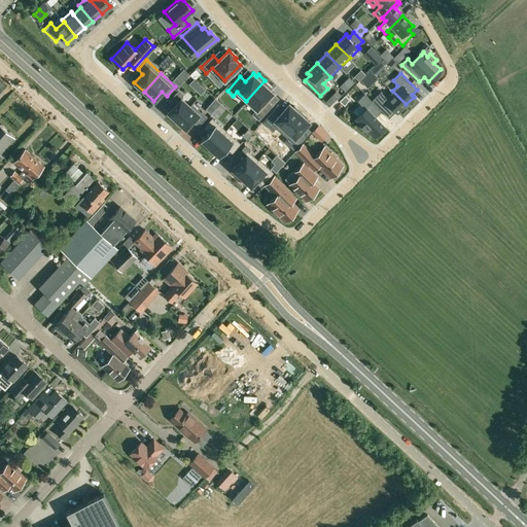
[(265,80),(246,101),(256,109),(252,113),(258,119),(272,105),(266,100),(274,92),(270,89),(272,86),(265,80)]
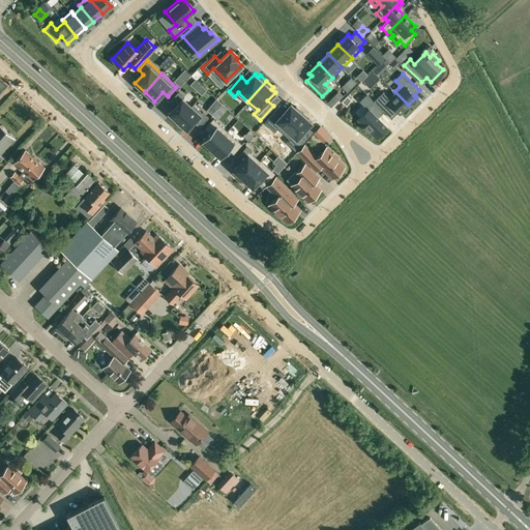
[(174,106),(168,113),(177,121),(190,106),(182,97),(184,96),(178,91),(169,101),(174,106)]
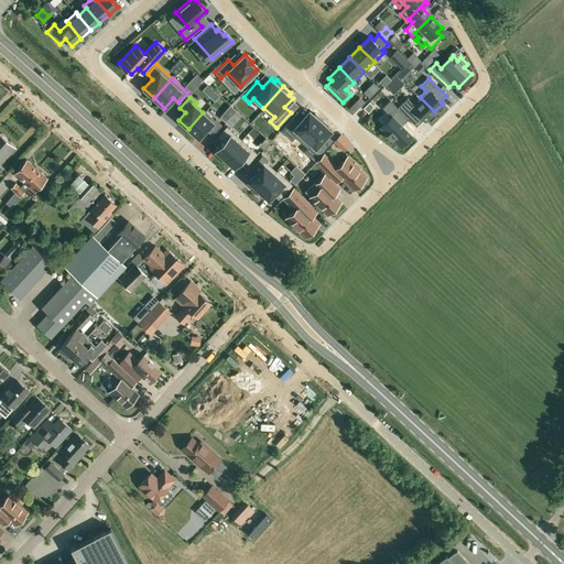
[(407,97),(397,107),(408,118),(415,126),(423,119),(425,120),(434,111),(420,97),(413,104),(407,97)]
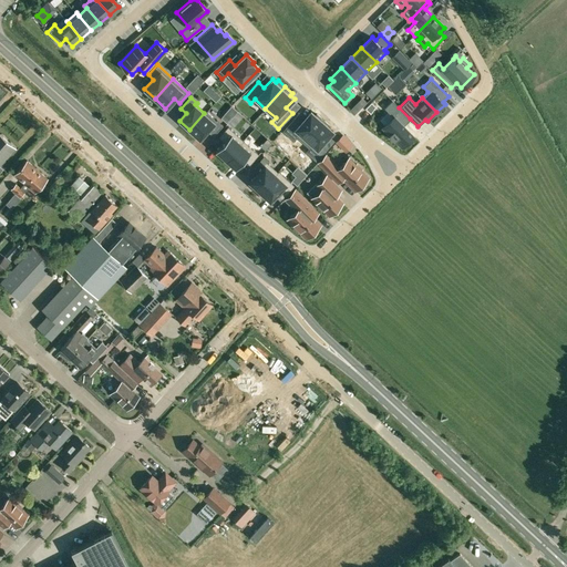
[(388,112),(380,120),(385,125),(383,127),(389,134),(388,135),(394,141),(395,140),(402,146),(409,140),(413,135),(405,127),(403,125),(410,119),(399,107),(392,100),(384,107),(388,112)]
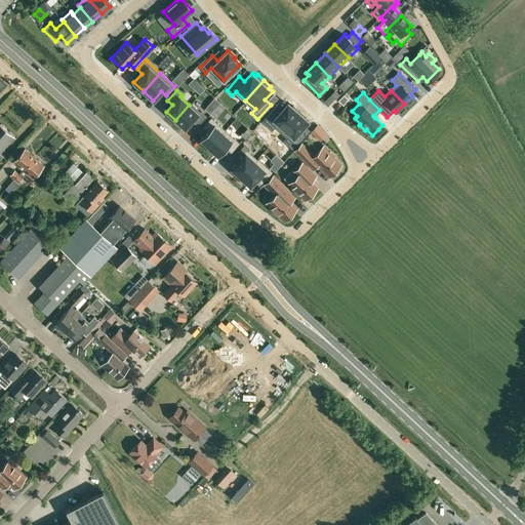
[(344,94),(337,99),(342,105),(348,98),(344,94)]
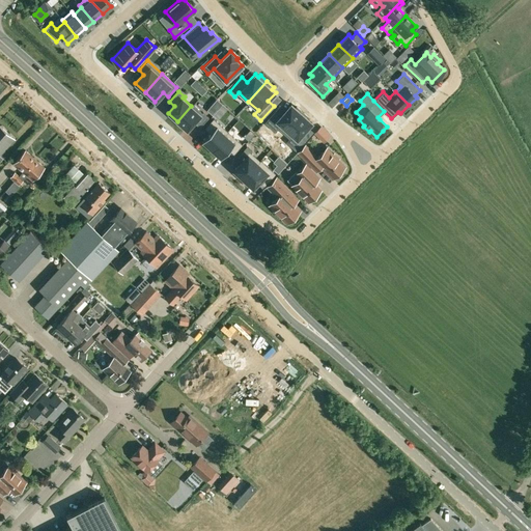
[(191,106),(177,121),(187,130),(194,122),(199,127),(208,117),(202,111),(202,112),(193,104),(191,106)]
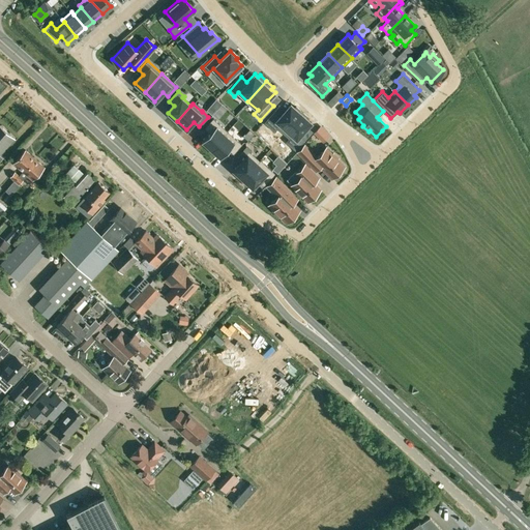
[(283,133),(302,112),(296,106),(295,108),(290,104),(283,112),(277,108),(264,122),(274,130),(277,127),(283,133)]
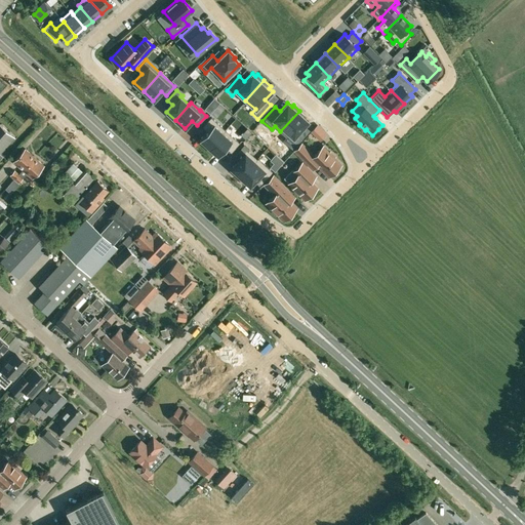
[(309,121),(304,117),(306,116),(299,111),(280,131),(286,136),(283,140),(292,149),(306,134),(300,129),(309,121)]
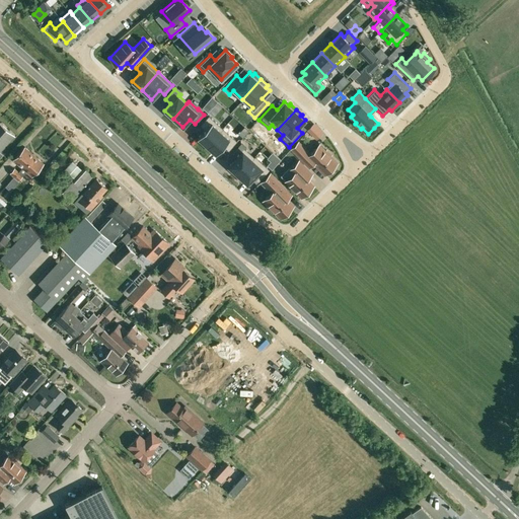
[(205,129),(197,138),(206,146),(222,128),(208,116),(200,125),(205,129)]
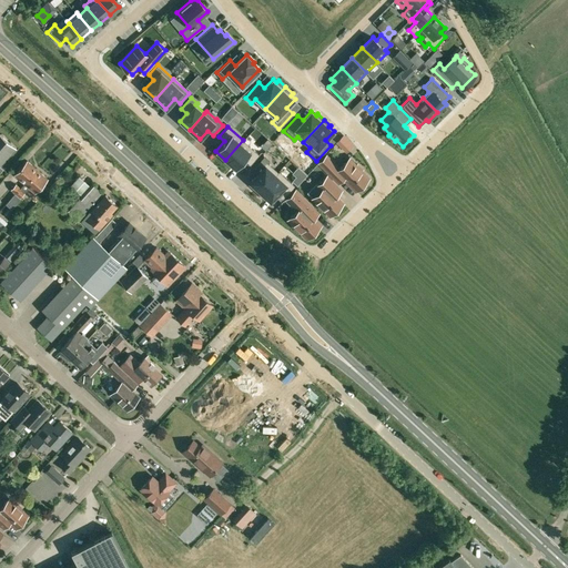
[(0,170),(2,169),(0,166),(0,164),(14,149),(0,134),(0,170)]
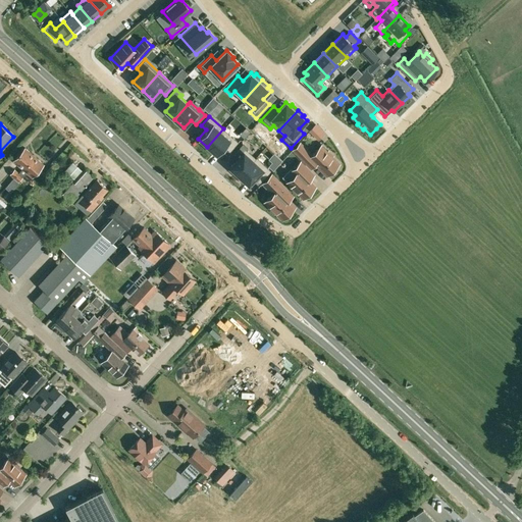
[(223,128),(207,147),(216,155),(224,147),(229,151),(238,142),(223,128)]
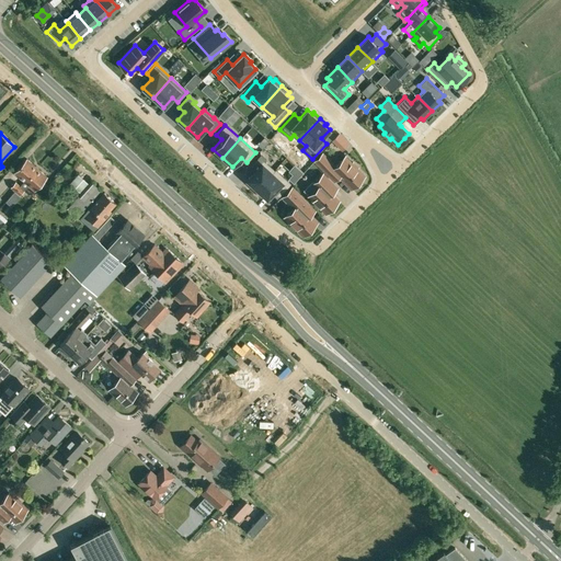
[(255,170),(247,180),(256,189),(275,169),(264,160),(266,158),(261,153),(250,165),(255,170)]
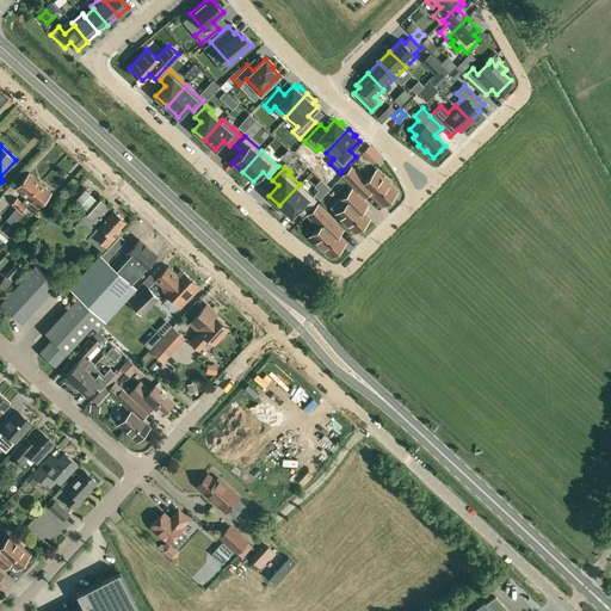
[(358,173),(349,181),(363,196),(369,191),(382,205),(396,191),(389,183),(390,181),(384,176),(383,177),(376,171),(365,180),(358,173)]
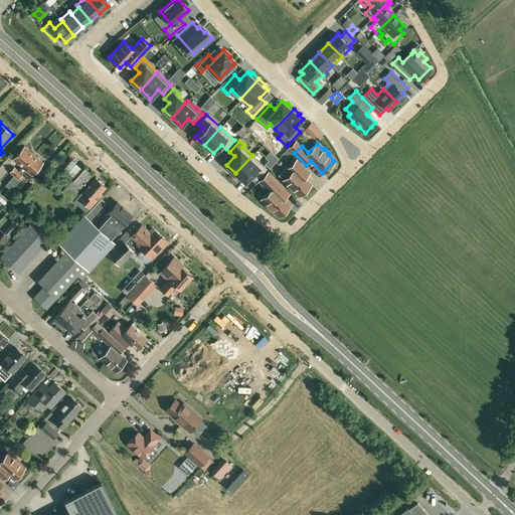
[(22,166),(33,154),(24,146),(13,158),(22,166)]
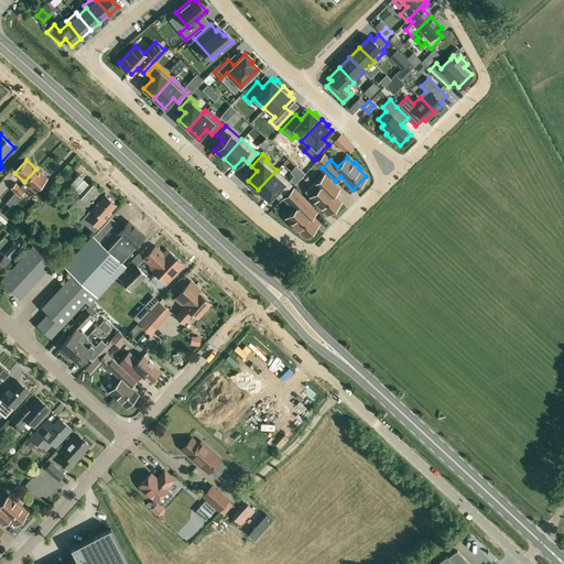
[(46,177),(36,169),(24,182),(34,191),(46,177)]
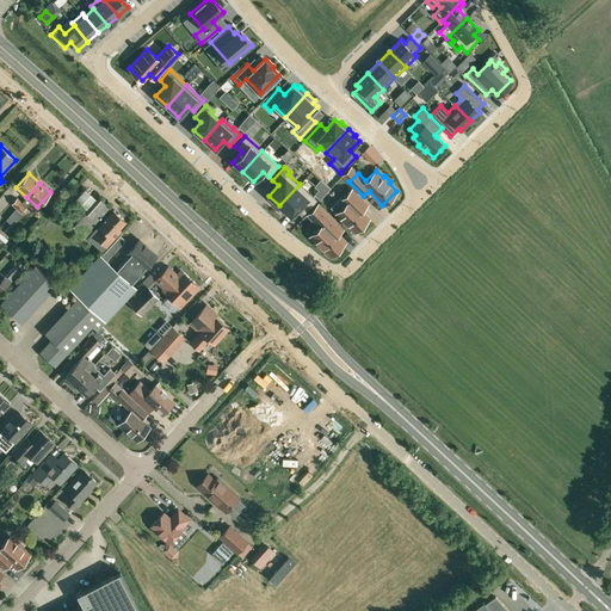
[(300,184),(279,205),(282,208),(282,209),(288,216),(289,215),(291,216),(298,208),(303,213),(318,198),(301,183),(300,184)]
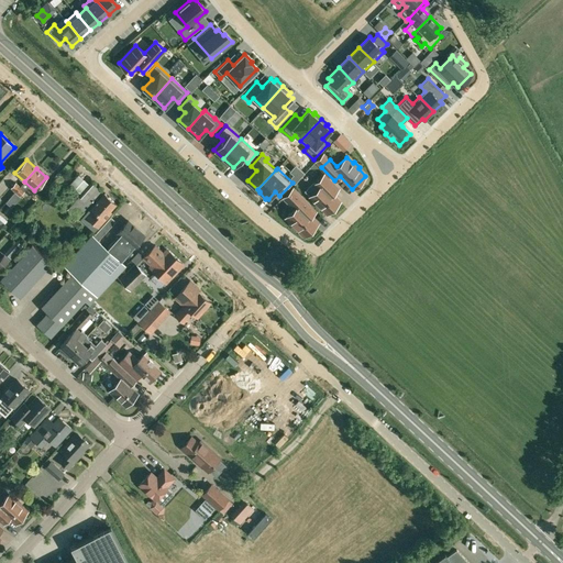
[(318,187),(310,196),(313,200),(312,201),(319,208),(320,207),(327,213),(340,201),(332,194),(338,188),(333,184),(323,174),(315,184),(318,187)]
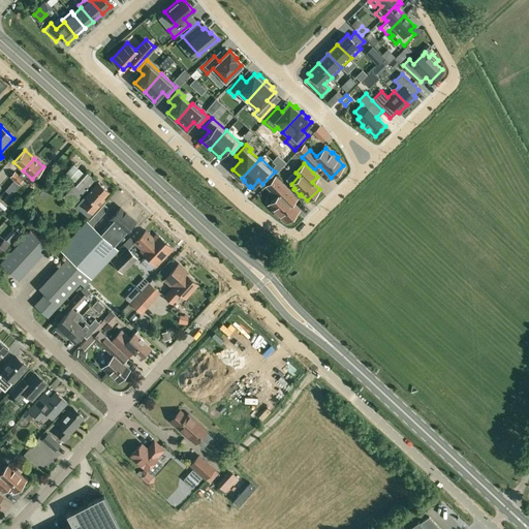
[(86,170),(79,179),(73,184),(71,182),(60,193),(73,205),(88,188),(95,180),(86,170)]
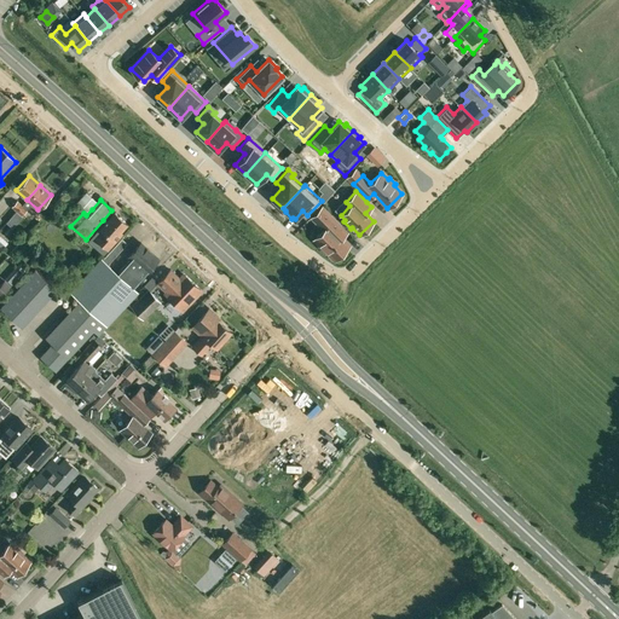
[(16,210),(22,204),(17,201),(11,207),(16,210)]
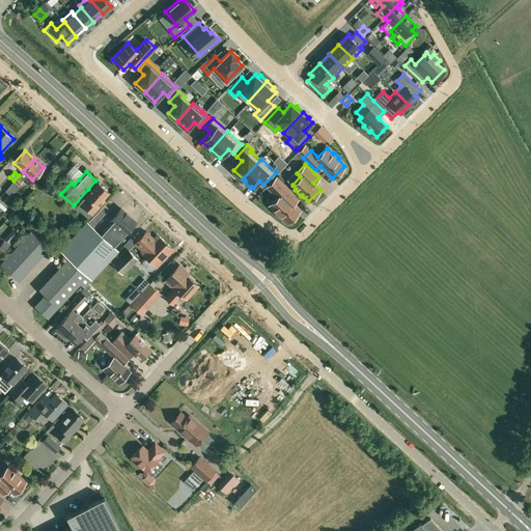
[(19,175),(14,180),(8,188),(12,191),(18,185),(19,185),(23,179),(19,175)]
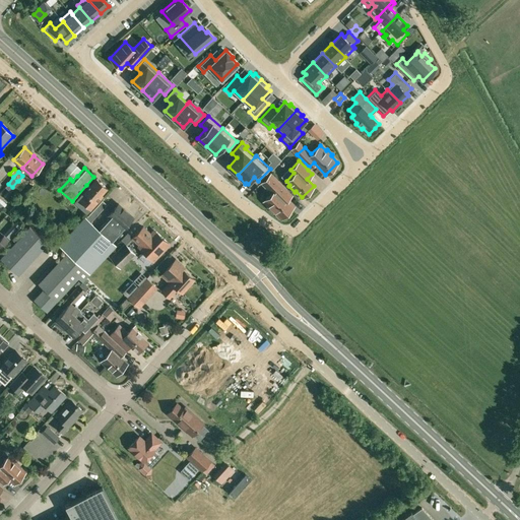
[(270,174),(261,183),(272,193),(263,202),(267,206),(266,208),(272,213),(273,212),(279,218),(293,206),(281,195),(286,190),(270,174)]
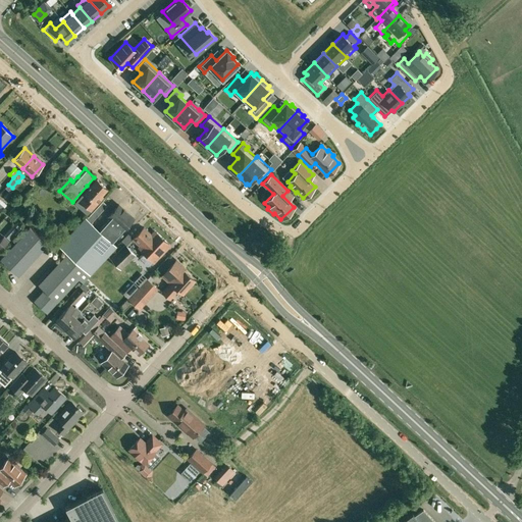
[(101,195),(107,189),(97,179),(84,193),(87,195),(81,201),(90,209),(102,196),(101,195)]
